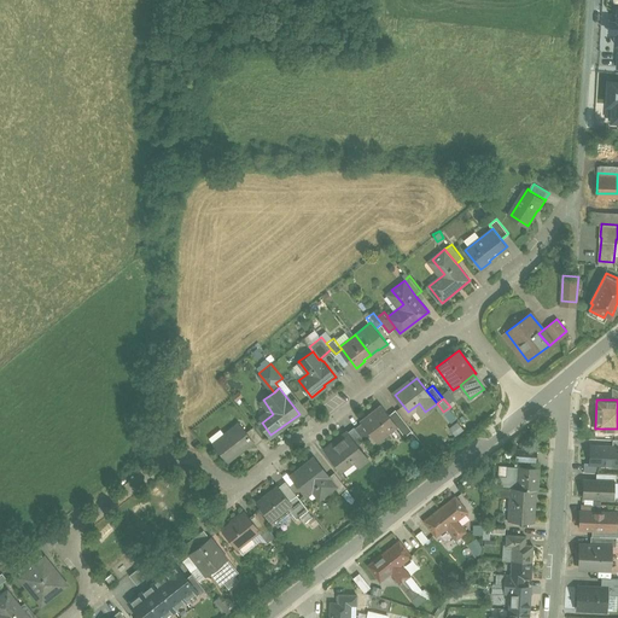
[(382,403),(369,413),(372,415),(362,423),(377,439),(388,432),(385,429),(395,421),(389,413),(382,403)]
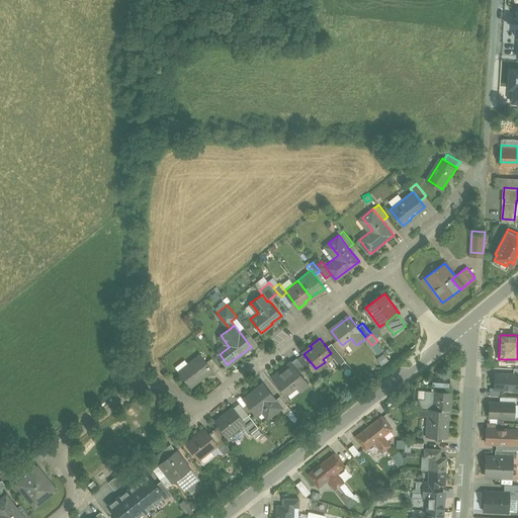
[(345,359),(332,342),(326,346),(331,353),(339,364),(345,359)]
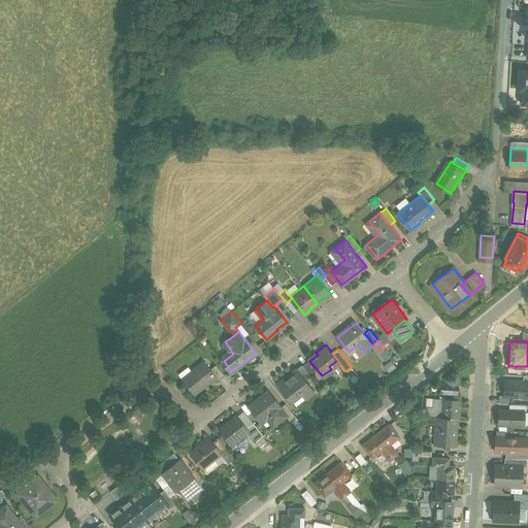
[(392,360),(384,362),(387,369),(394,366),(392,360)]
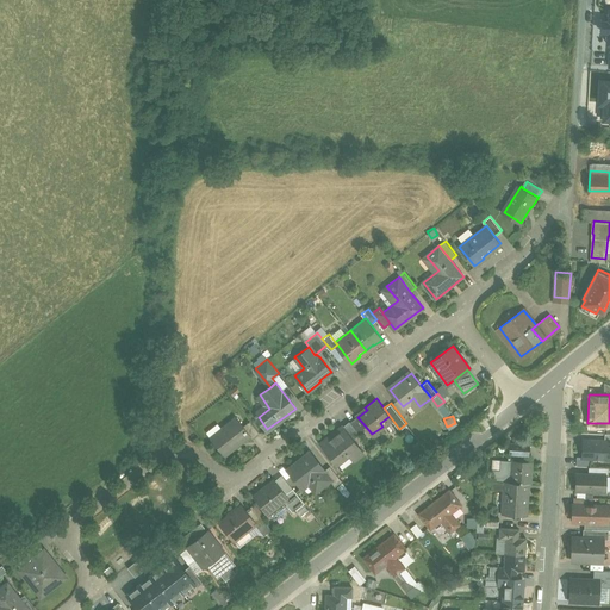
[(237,417),(211,437),(225,455),(249,436),(250,435),(243,425),(237,417)]
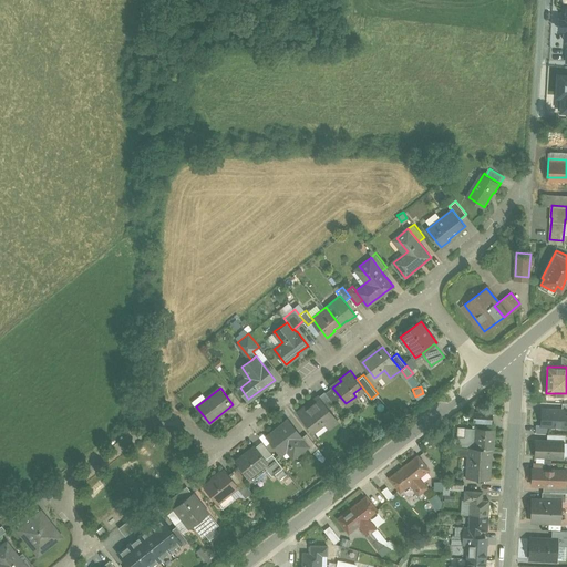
[(243,402),(233,390),(226,395),(233,404),(232,405),(235,409),(243,402)]
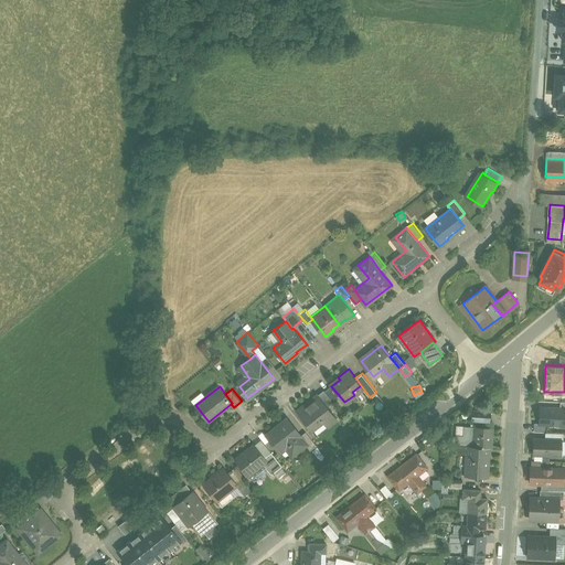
[(333,402),(324,390),(318,395),(319,396),(327,406),(333,402)]
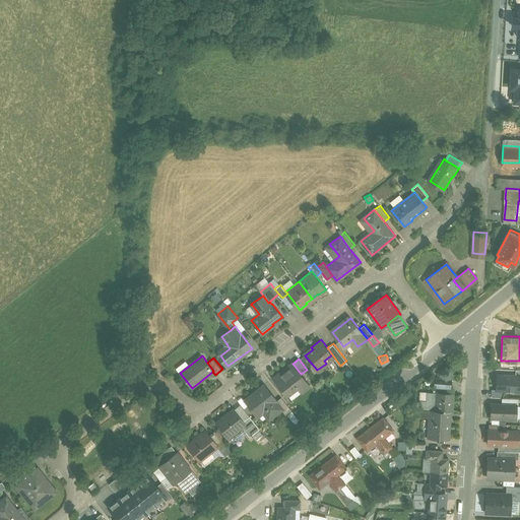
[(294,365),(282,373),(281,371),(273,378),(286,394),(298,385),(302,390),(309,385),(301,374),(294,365)]
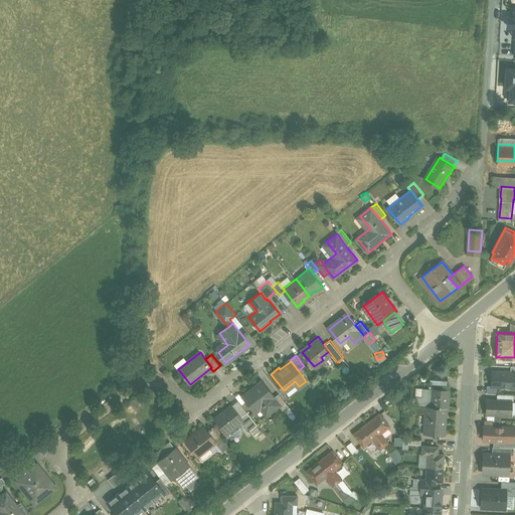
[(514,371),(510,371),(493,371),(492,384),(499,385),(514,385),(514,371)]
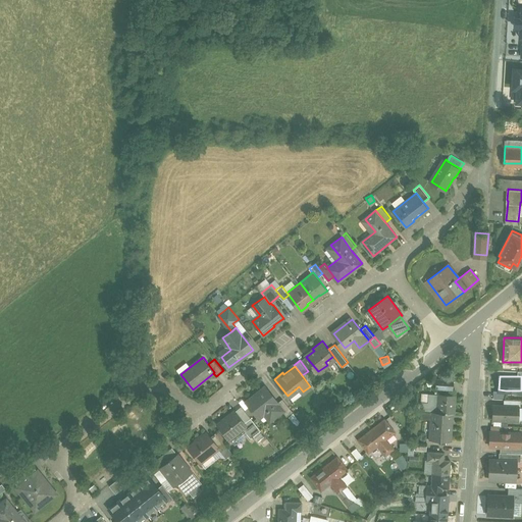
[(454,379),(436,378),(435,386),(453,387),(454,379)]
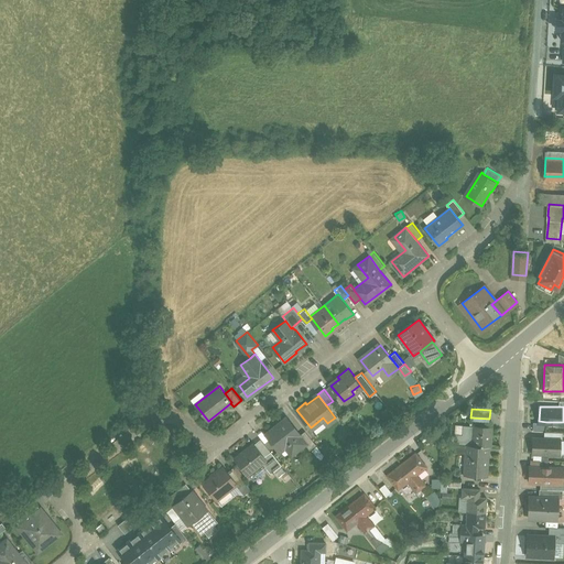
[(288,418),(266,433),(279,451),(289,444),(293,451),(304,443),(305,442),(299,433),(288,418)]
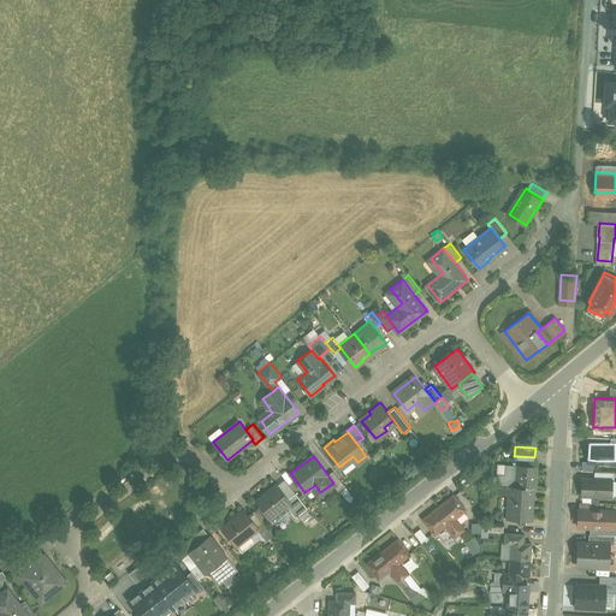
[(588,460),(582,460),(582,469),(596,471),(597,461),(588,460)]
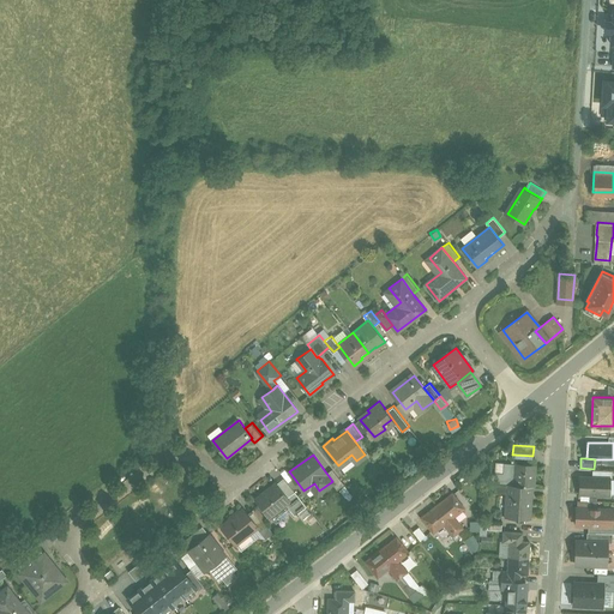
[(535,463),(504,462),(504,471),(495,471),(495,482),(531,485),(534,485),(535,463)]
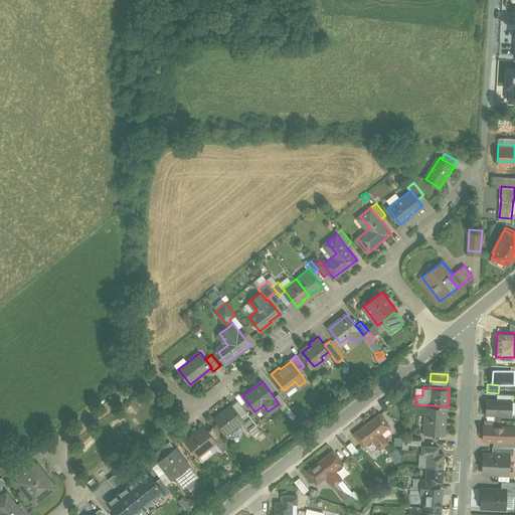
[(289,405),(279,391),(273,395),(279,403),(278,404),(283,410),(289,405)]
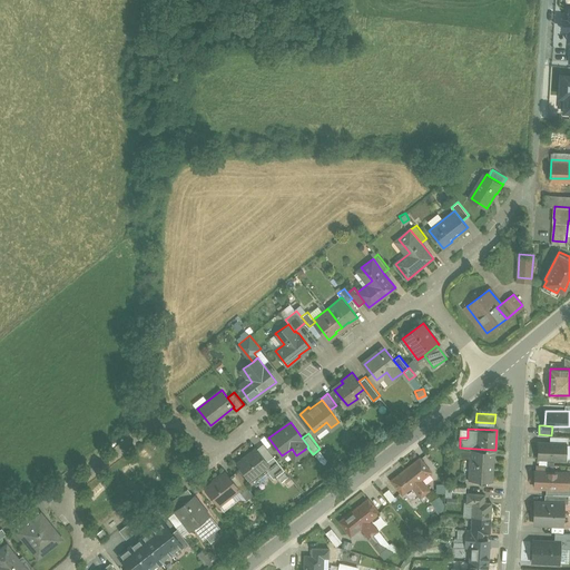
[(551,442),(539,441),(539,457),(566,458),(566,442),(551,442)]
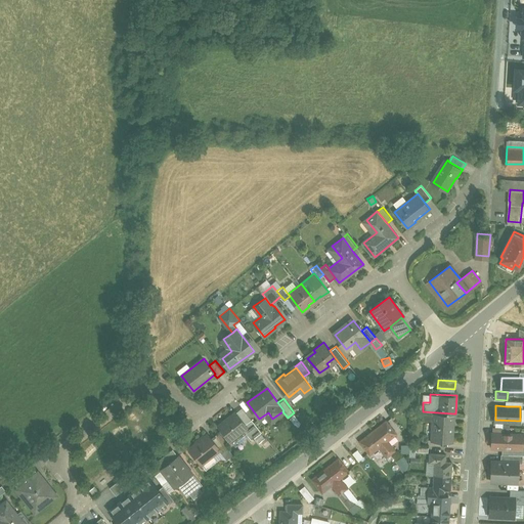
[(235,411),(218,425),(230,439),(230,438),(244,429),(247,426),(246,423),(235,411)]
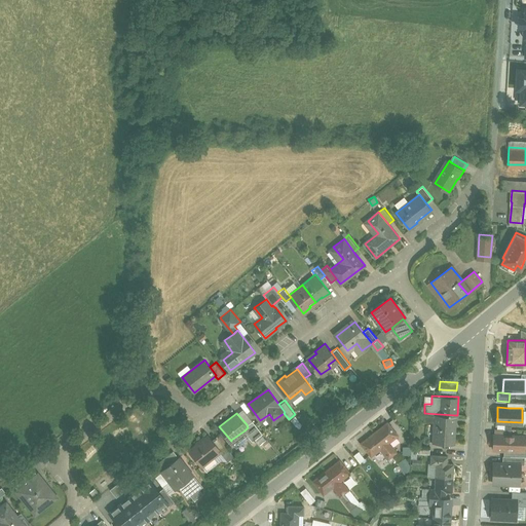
[(455,415),(424,413),(423,420),(435,421),(455,422),(455,415)]
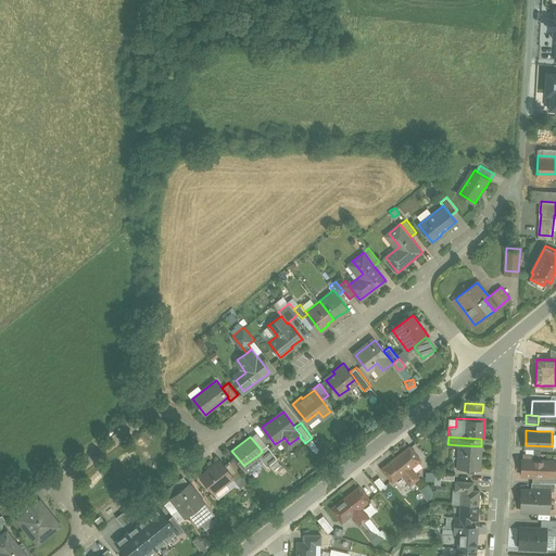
[(278,457),(267,443),(261,449),(262,452),(258,455),(264,462),(267,466),(278,457)]
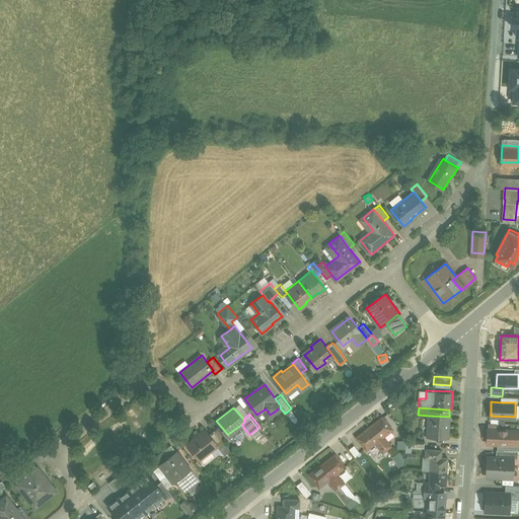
[(382,416),(369,426),(379,438),(384,434),(392,428),(382,416)]
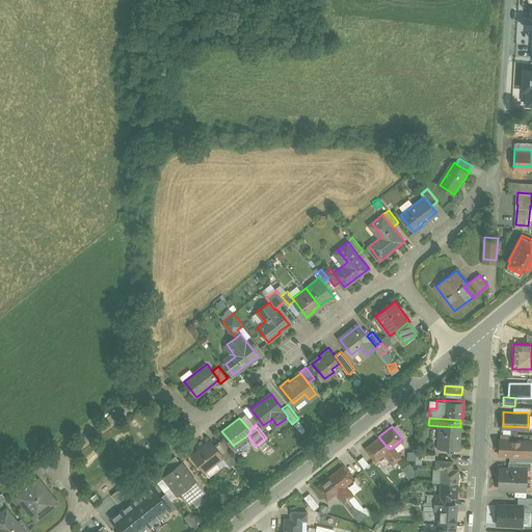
[(460,427),(440,426),(439,446),(459,447),(460,427)]
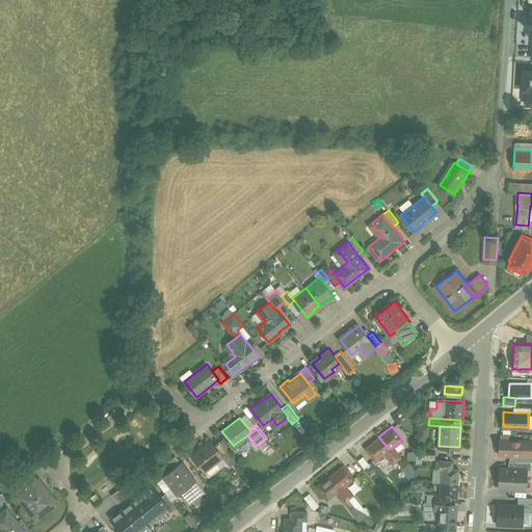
[(247,435),(234,445),(239,452),(253,442),(247,435)]
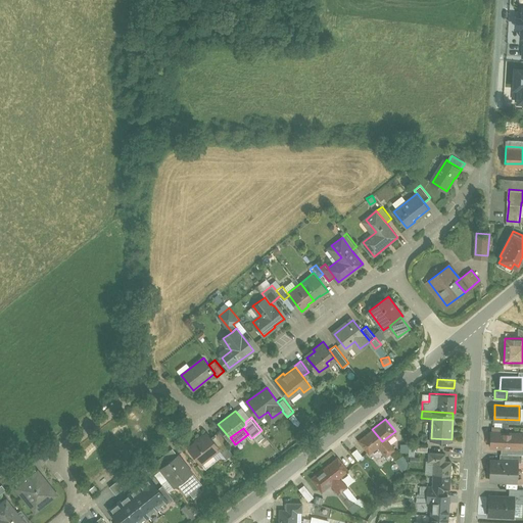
[(372,429),(359,439),(369,452),(378,445),(382,441),(372,429)]
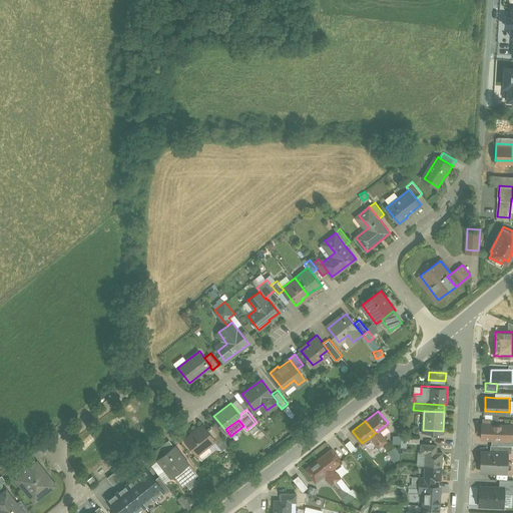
[(512,424),(482,423),(481,437),(498,438),(512,438),(512,424)]
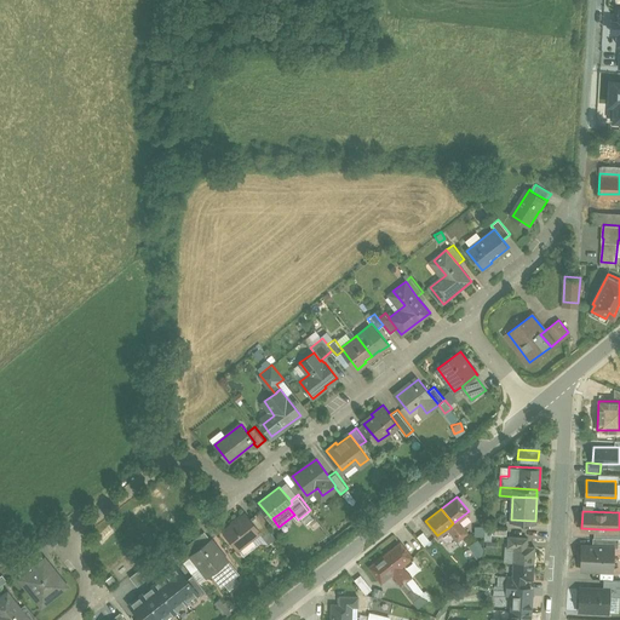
[(250,517),(246,512),(237,520),(236,518),(233,521),(233,523),(224,530),(237,547),(259,530),(260,529),(250,517)]
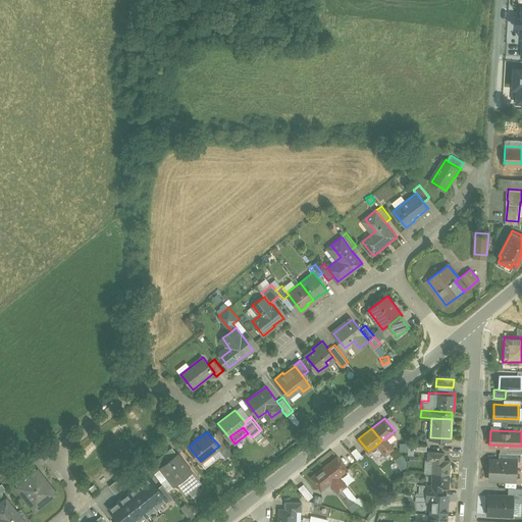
[(227,446),(216,431),(210,435),(219,446),(218,447),(221,450),(227,446)]
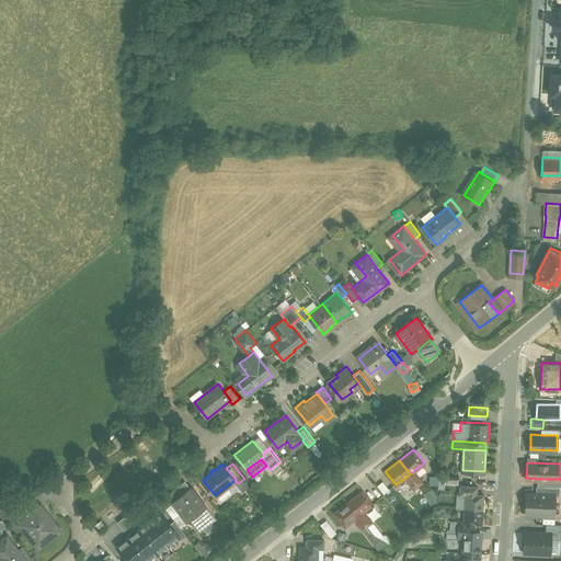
[(424,481),(415,469),(410,473),(419,484),(424,481)]
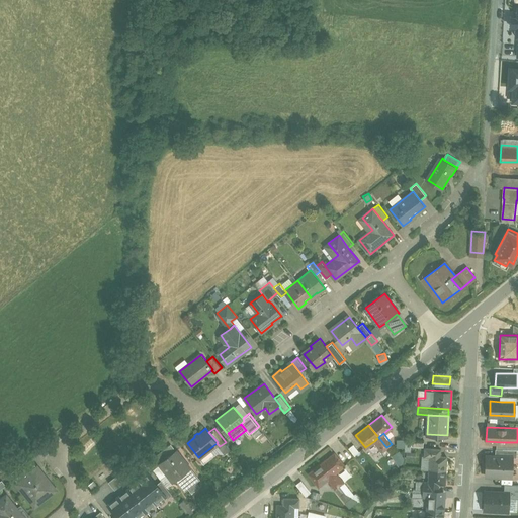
[(386,447),(378,437),(374,441),(382,451),(386,447)]
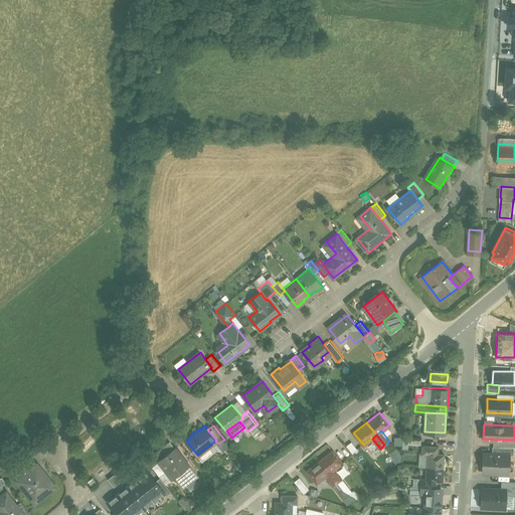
[(229,446),(224,440),(218,444),(223,451),(229,446)]
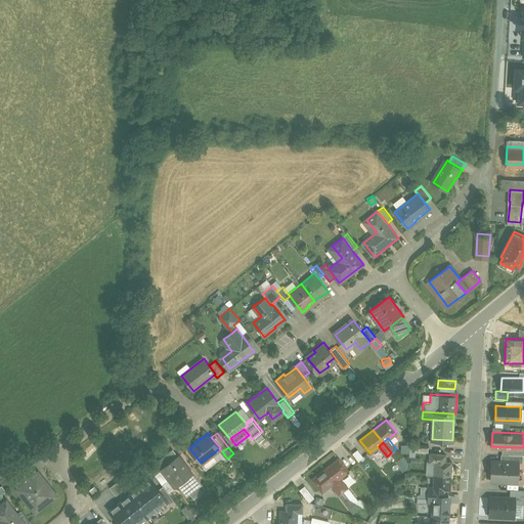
[(445,454),(430,453),(429,462),(435,462),(434,473),(450,475),(451,462),(444,462),(445,454)]
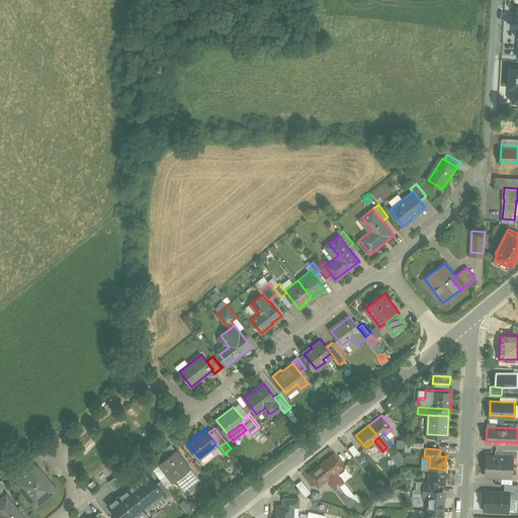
[(503,448),(495,448),(495,454),(512,455),(512,456),(517,456),(517,448),(503,448)]
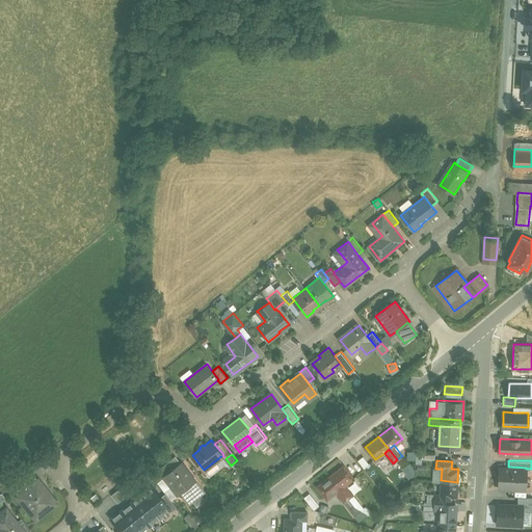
[(166,461),(152,473),(157,481),(164,475),(171,469),(166,461)]
